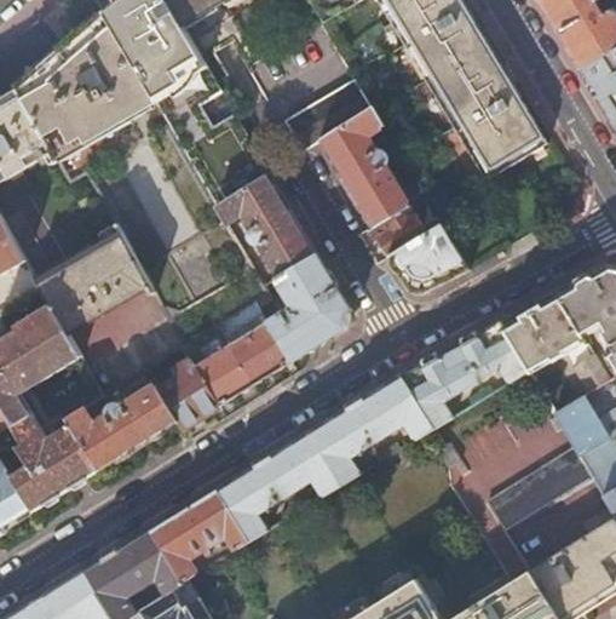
[(116,38),(154,103),(214,206),(266,173),(231,115),(216,125),(203,104),(219,93),(179,27),(163,0),(113,0),(110,7),(105,13),(104,15),(103,16),(116,38)]
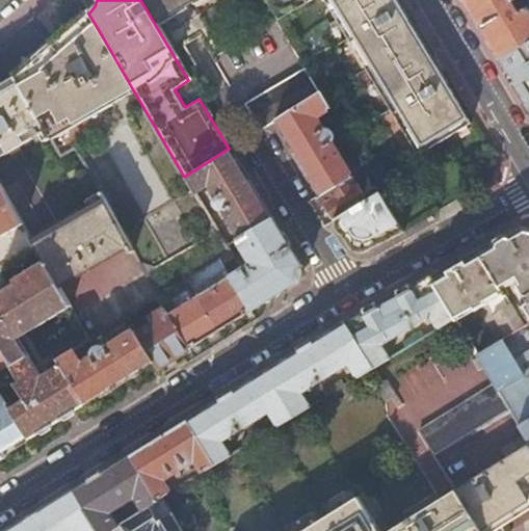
[(140,0),(154,23),(191,0),(140,0)]
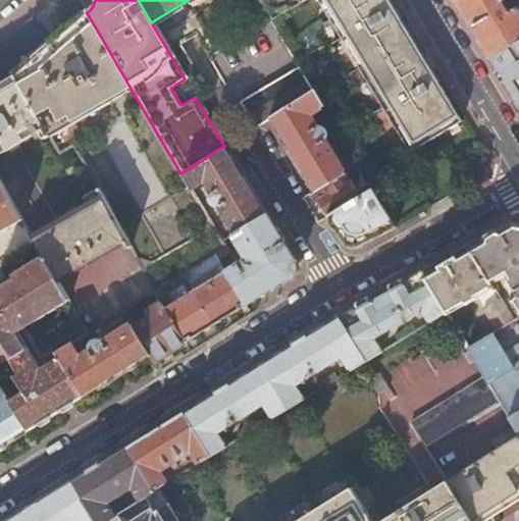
[(256,0),(268,18),(300,0),(256,0)]
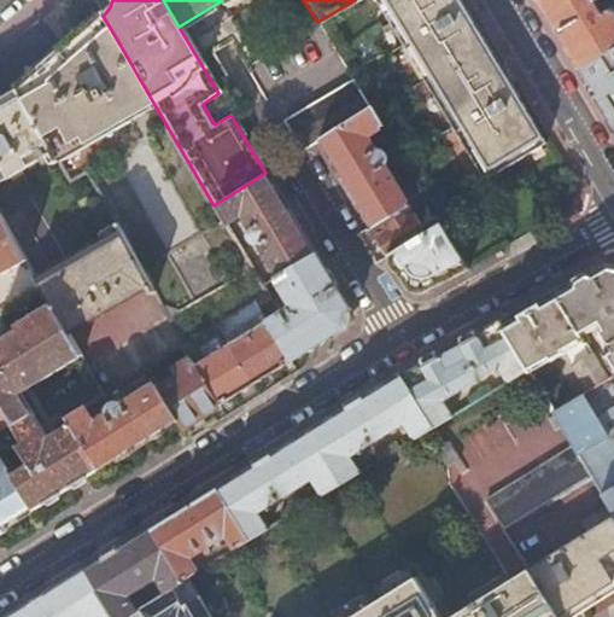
[(543,143),(456,0),(374,0),(483,179),(543,143)]
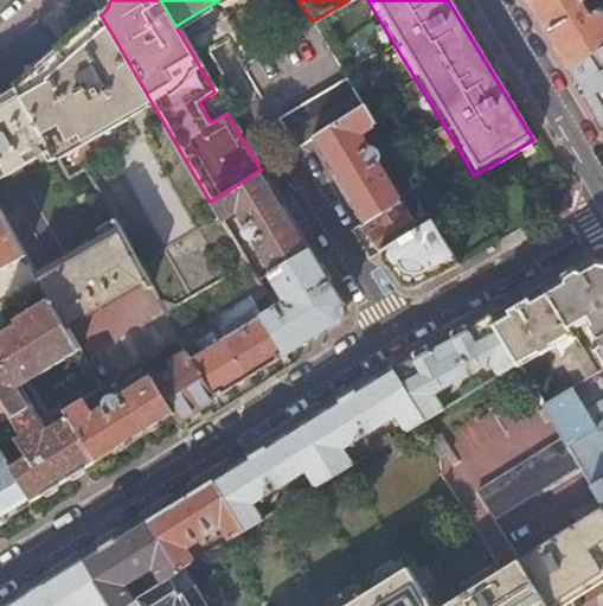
[(602,0),(524,0),(565,68),(602,44),(602,0)]
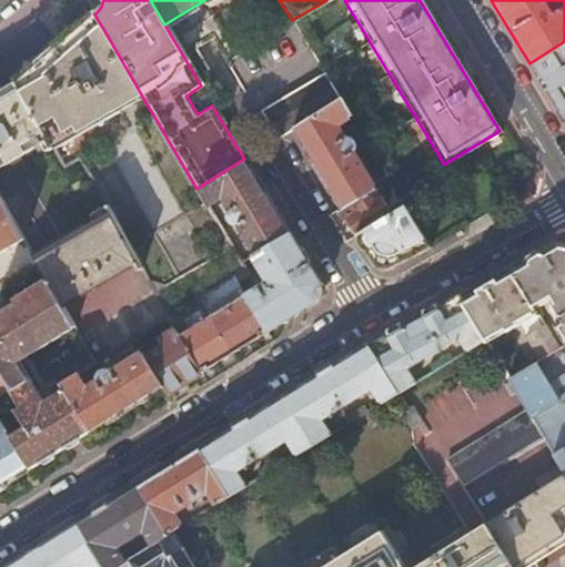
[(36,18),(0,48),(0,57),(51,147),(141,94),(107,34),(94,14),(81,24),(70,32),(57,41),(36,18)]
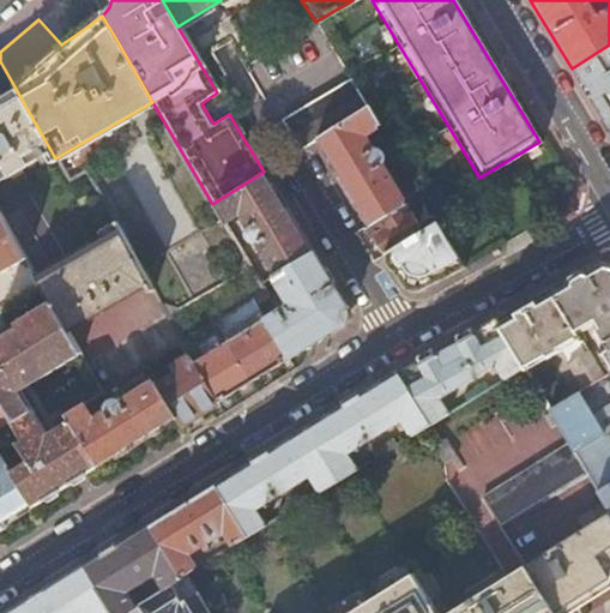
[(71,26),(76,35),(88,26),(83,19),(71,26)]
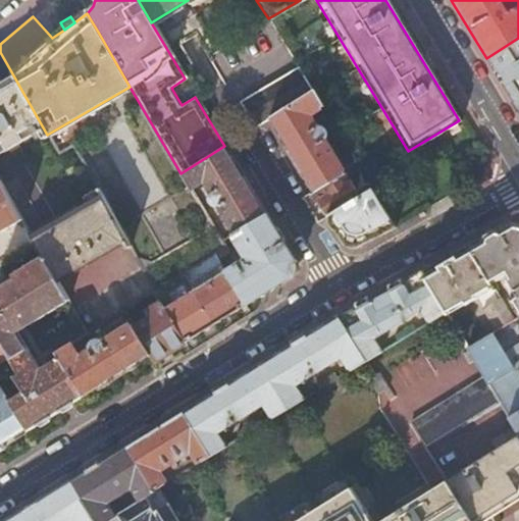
[(518,38),(486,58),(518,112),(518,38)]
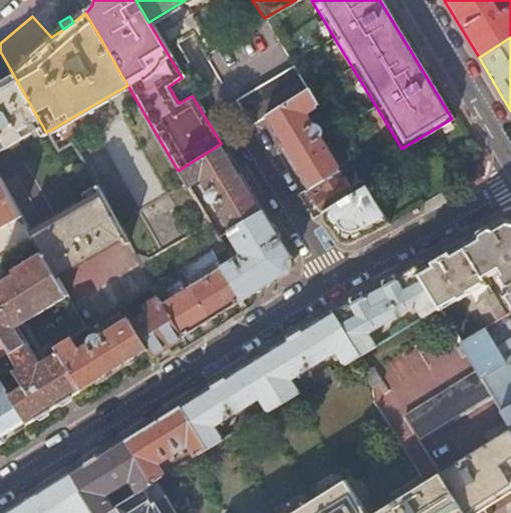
[(0,149),(37,129),(41,136),(46,133),(0,51),(0,149)]
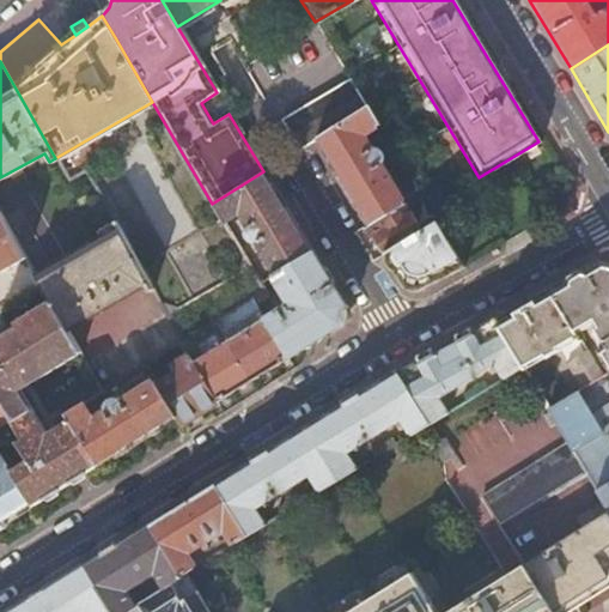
[(281,121),(297,150),(314,140),(315,140),(366,108),(349,80),(281,121)]
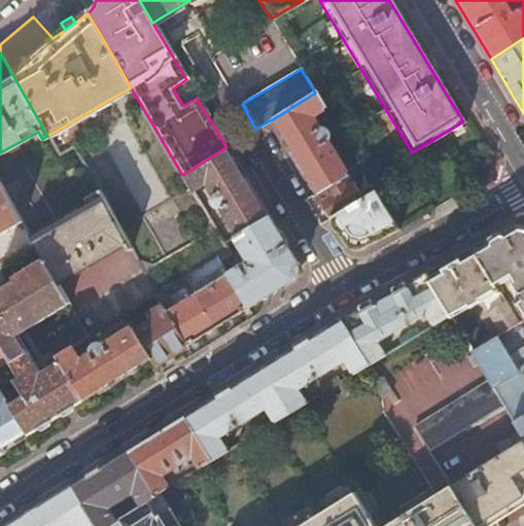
[(271,120),(270,120),(313,193),(345,173),(325,140),(327,137),(328,135),(328,133),(327,130),(324,127),(322,127),(319,127),(317,128),(311,115),(323,107),(315,93),(271,120)]
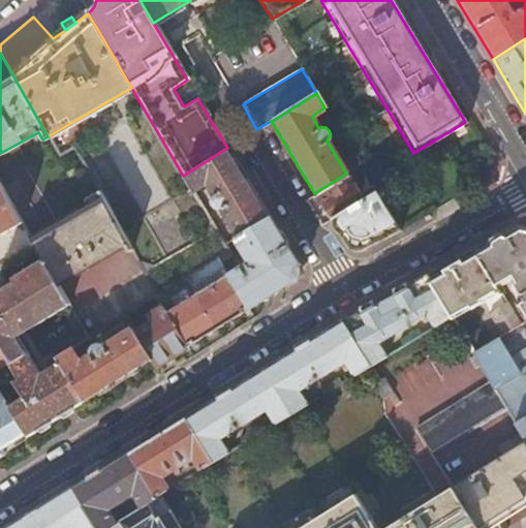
[(227,148),(183,176),(192,191),(206,184),(212,195),(210,197),(210,199),(209,203),(210,206),(213,209),(215,210),(217,210),(221,210),(237,237),(268,216),(227,148)]
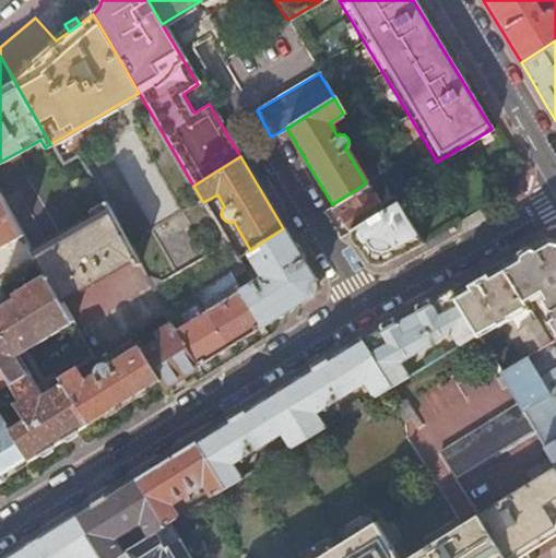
[(374,179),(380,175),(376,168),(370,171),(374,179)]
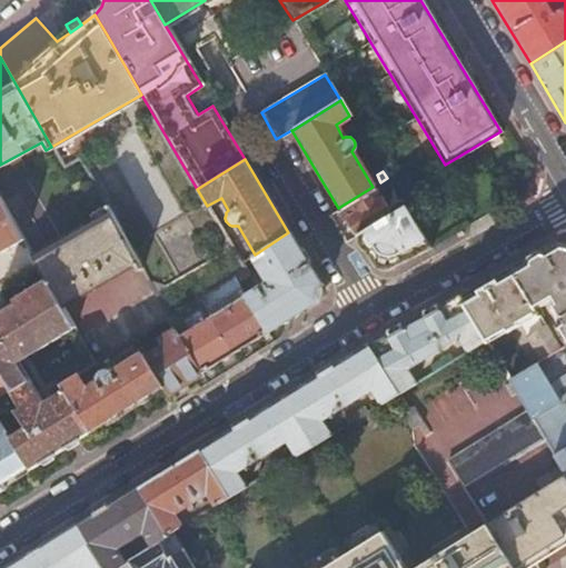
[(355,233),(388,213),(373,187),(338,208),(355,233)]
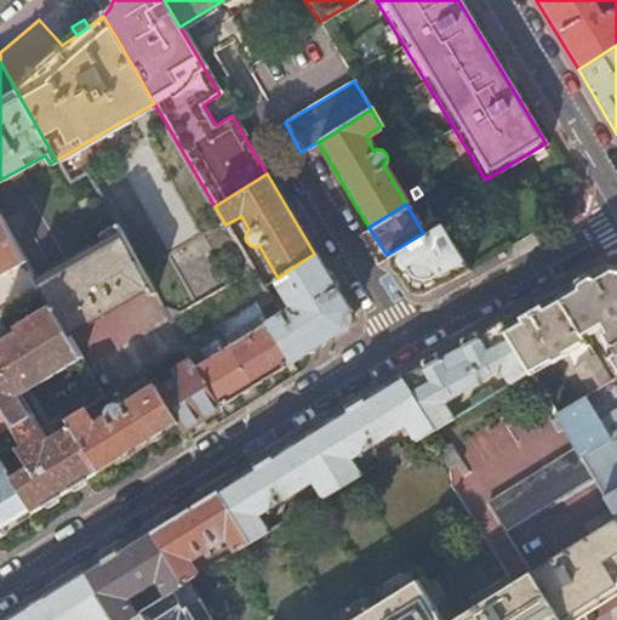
[(153,228),(160,246),(193,234),(186,215),(153,228)]
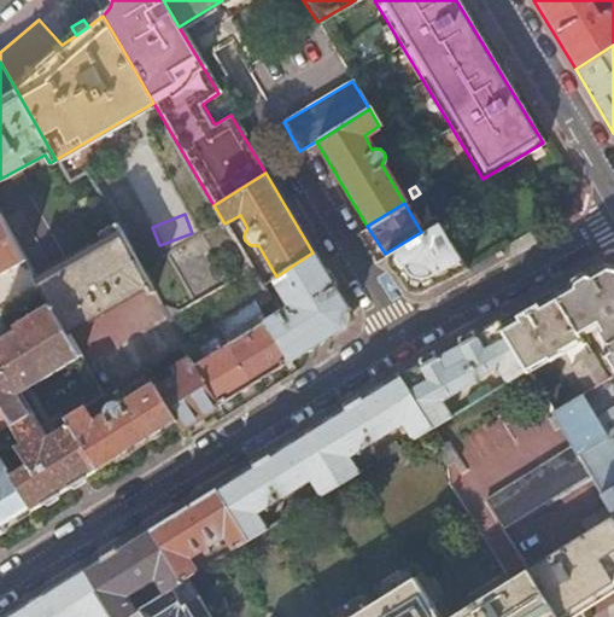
[(0,272),(23,260),(0,219),(0,272)]
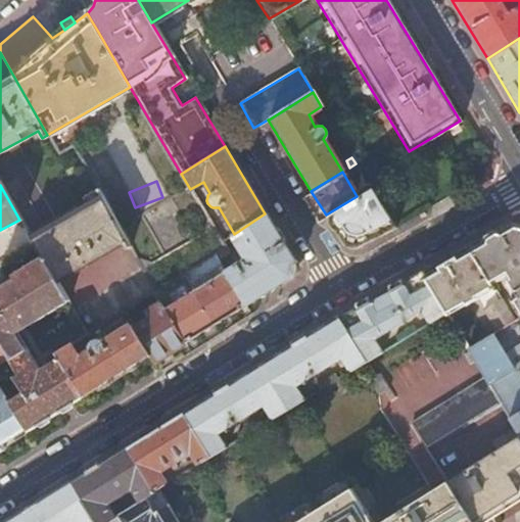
[(370,189),(357,196),(326,215),(342,242),(357,246),(393,228),(370,189)]
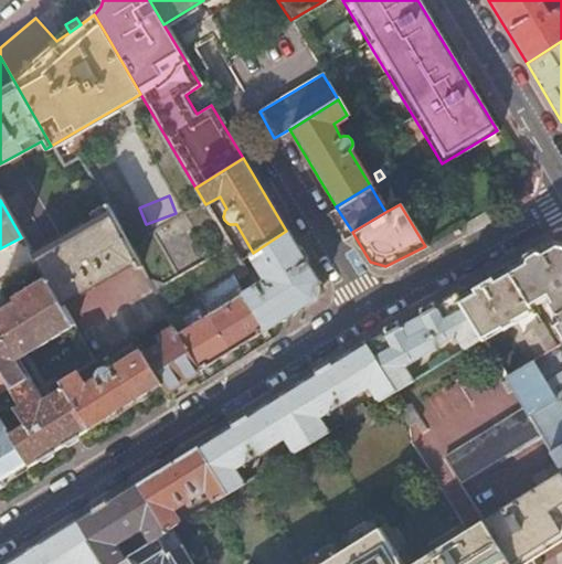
[(31,256),(34,262),(44,278),(59,304),(131,263),(135,268),(139,266),(109,212),(31,256)]
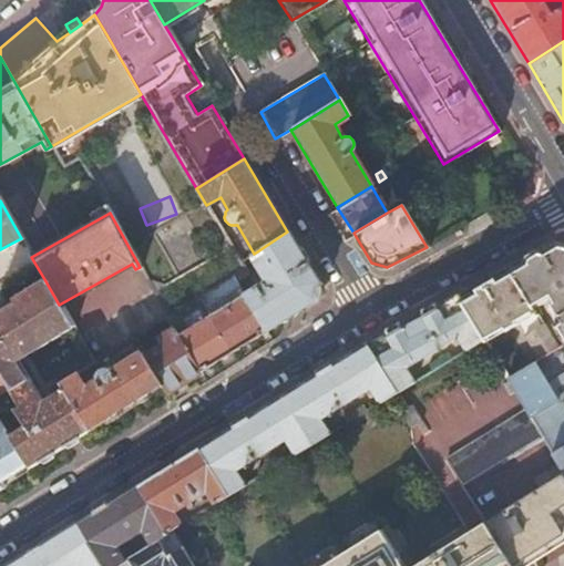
[(287,232),(254,254),(249,256),(264,280),(242,294),(263,328),(264,331),(296,311),(315,299),(319,284),(287,232)]
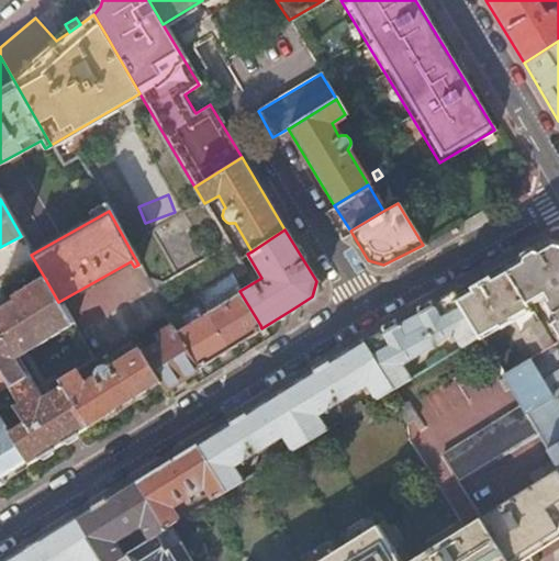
[(520,259),(504,268),(526,305),(543,295),(545,300),(543,302),(541,304),(549,318),(546,321),(546,324),(556,341),(558,338),(558,243),(550,240),(518,258),(520,259)]
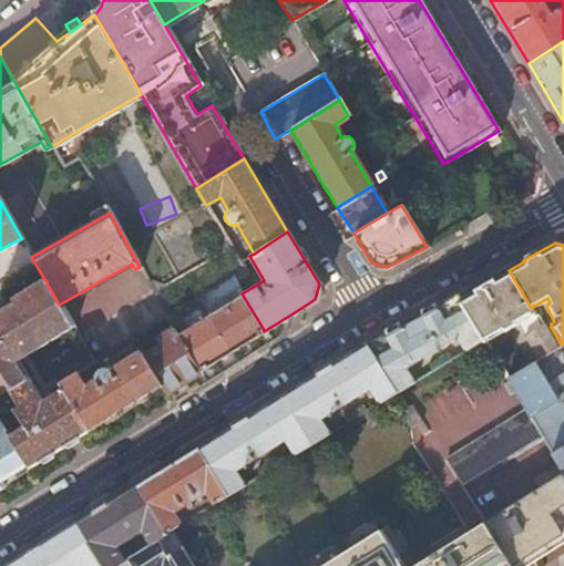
[(242,251),(235,255),(239,263),(246,258),(242,251)]
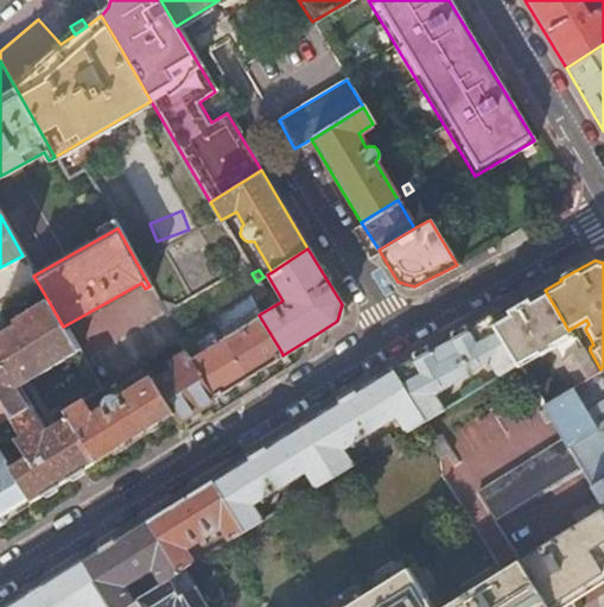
[(261,285),(247,295),(253,303),(266,295),(261,285)]
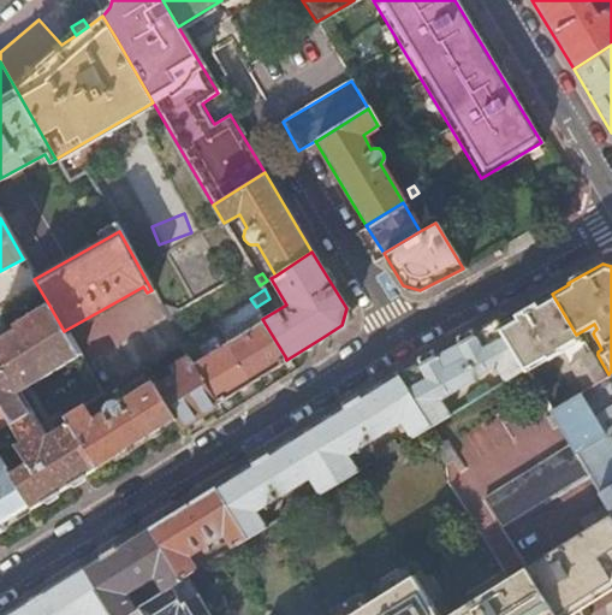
[(515,315),(497,325),(523,368),(524,371),(546,359),(547,361),(560,353),(559,352),(574,343),(576,346),(580,342),(576,335),(552,294),(539,301),(538,300),(514,314),(515,315)]
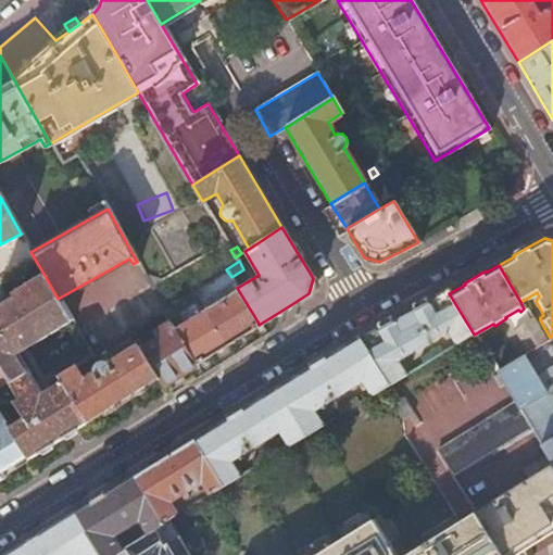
[(14,298),(0,305),(0,366),(19,399),(11,401),(22,417),(7,426),(27,458),(86,420),(59,377),(54,380),(55,382),(38,393),(15,353),(70,319),(58,299),(44,274),(11,292),(14,298)]
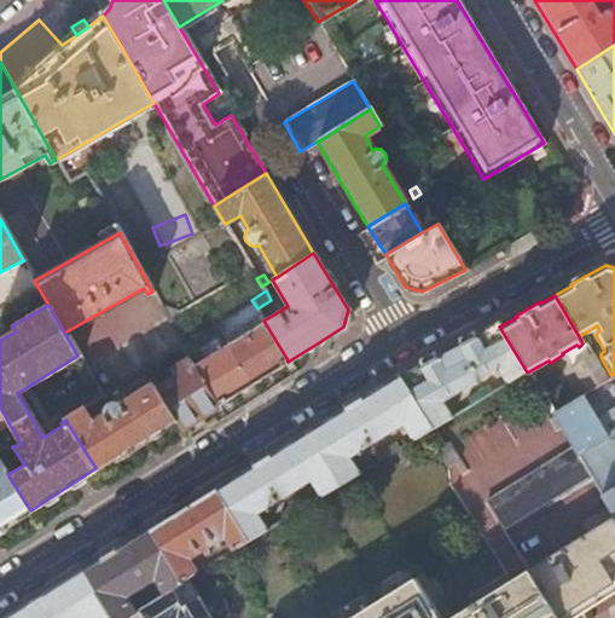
[(199,317),(192,305),(181,311),(187,323),(199,317)]
